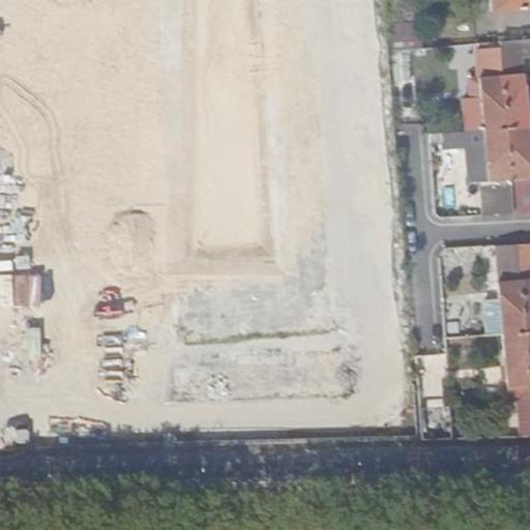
[(529,0),(492,0),(493,8),(529,5),(529,0)]
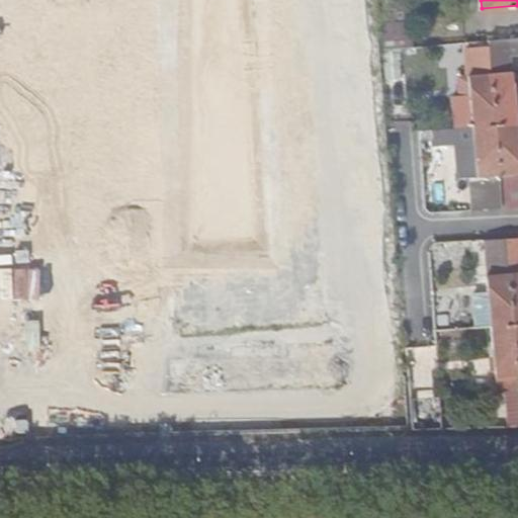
[(490,49),(492,64),(500,64),(499,48),(490,49)]
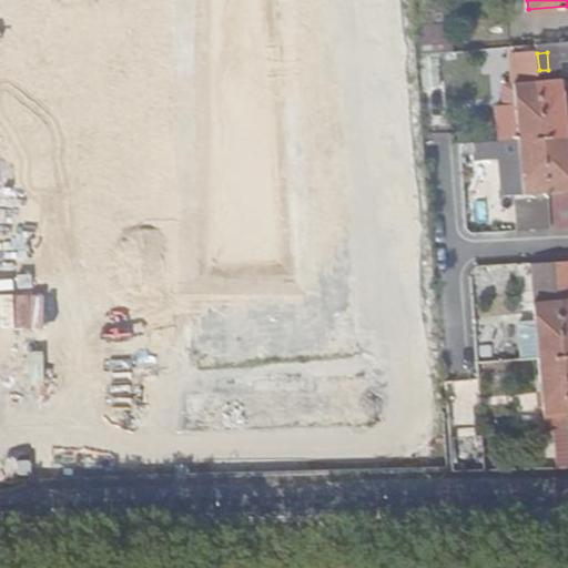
[(545,135),(540,79),(539,70),(537,53),(514,56),(516,84),(507,84),(509,105),(517,104),(520,137),(545,135)]
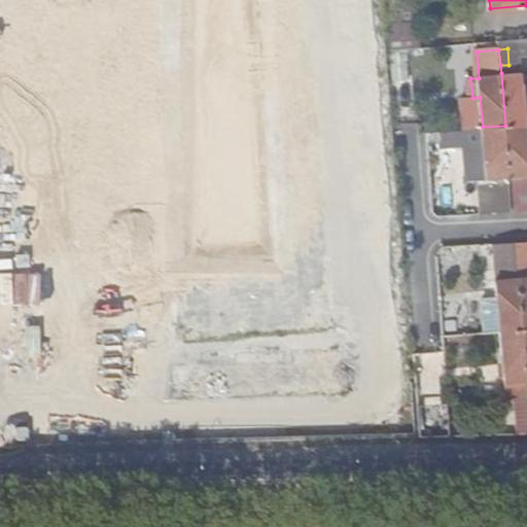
[(505,126),(526,124),(524,92),(526,92),(526,71),(522,72),(501,73),(505,126)]
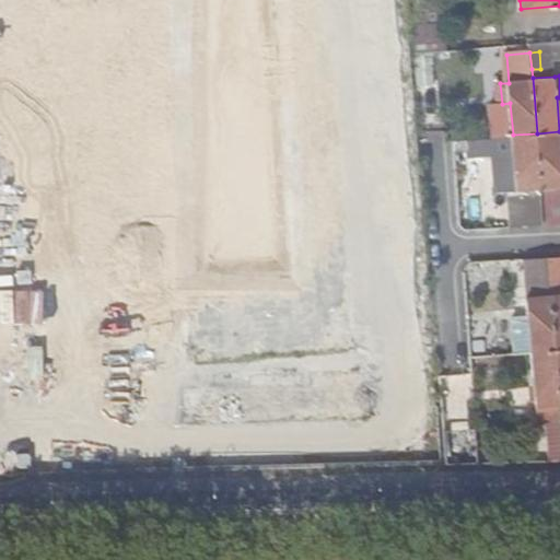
[(546,224),(559,223),(559,139),(559,131),(537,133),(546,224)]
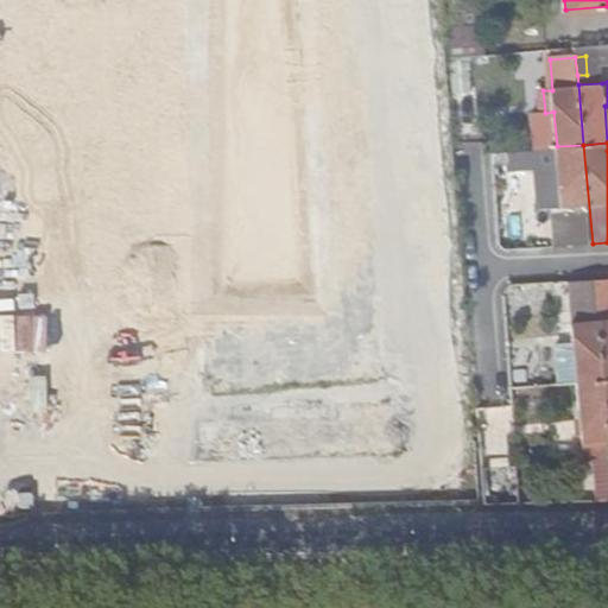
[(552,246),(593,244),(583,145),(557,146),(532,149),(538,207),(559,206),(559,211),(557,211),(557,232),(552,232),(552,246)]
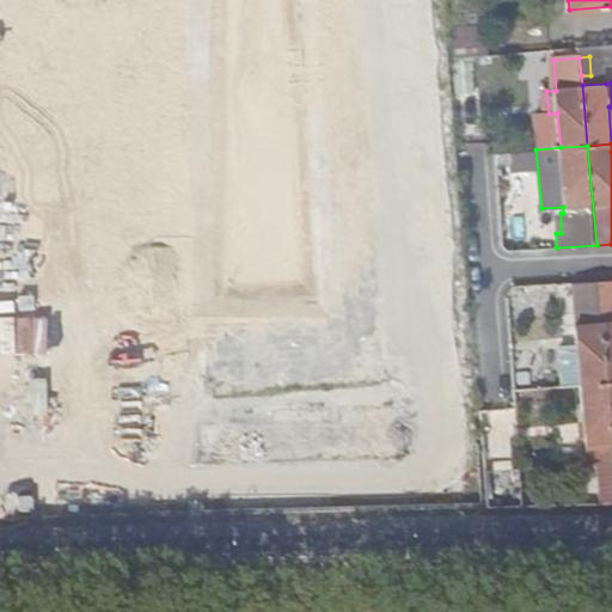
[(609,381),(611,381),(611,281),(599,282),(609,381)]
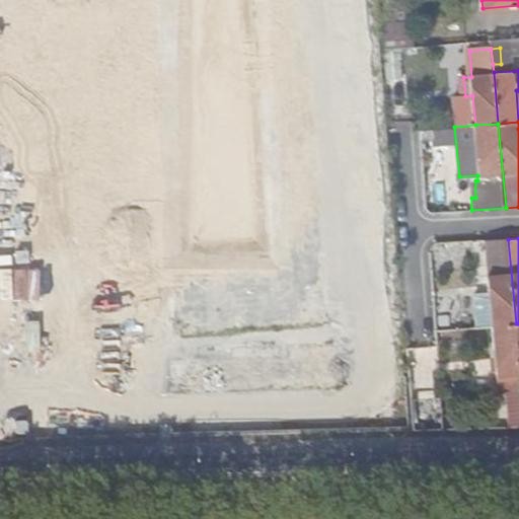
[(493,325),(516,323),(508,239),(491,239),(492,265),(494,265),(494,275),(491,275),(492,293),(476,294),(477,326),(493,325)]
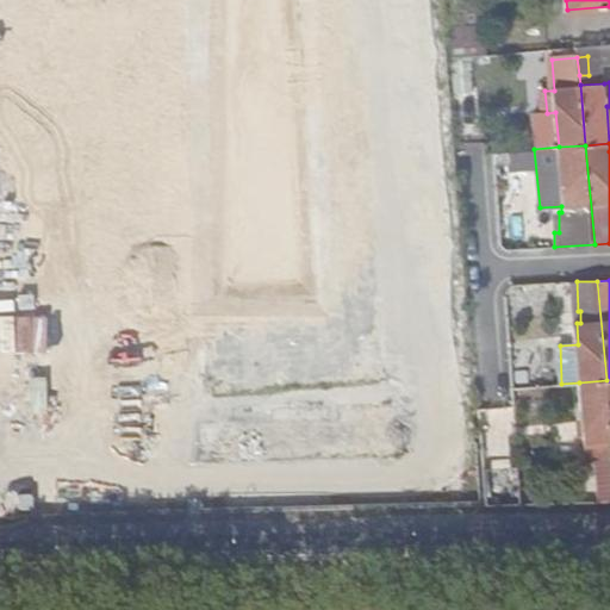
[(607,493),(609,492),(609,415),(607,380),(579,383),(586,458),(604,456),(607,493)]
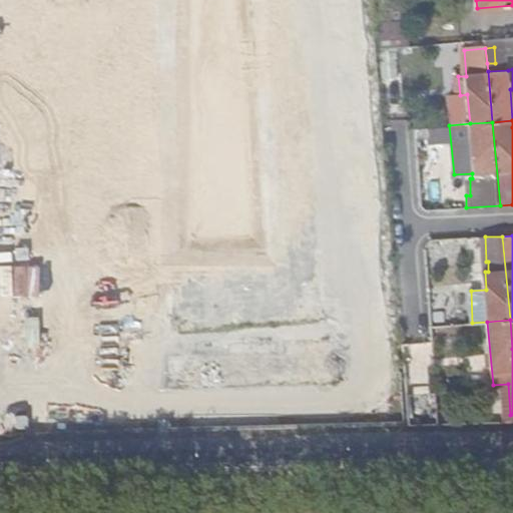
[(231,353),(168,354),(169,387),(342,383),(341,326),(230,328),(231,353)]
